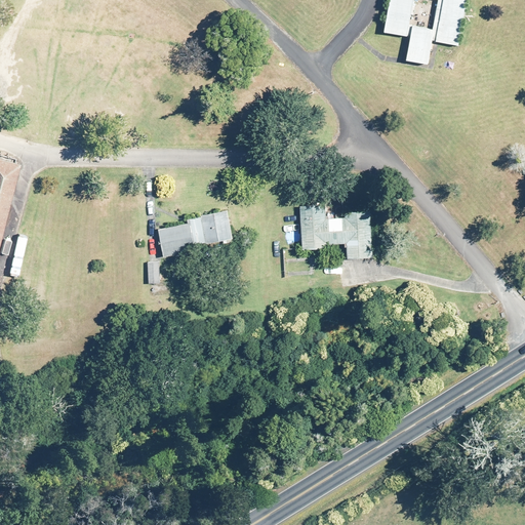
[(390,0),(385,31),(408,36),(405,56),(404,59),(427,64),(428,61),(432,39),(457,44),(465,0),(390,0)]
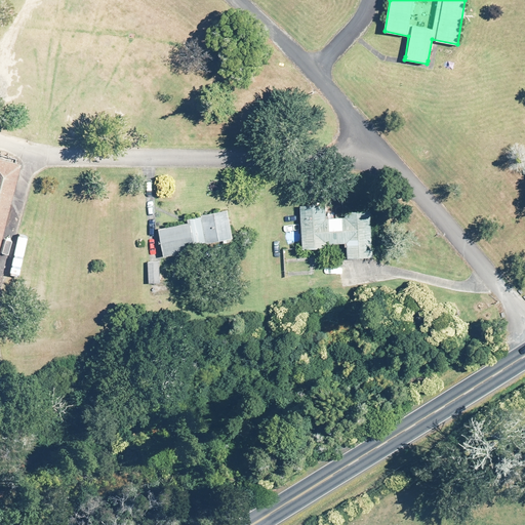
[(0,245),(21,163),(14,162),(15,159),(0,155),(0,245)]
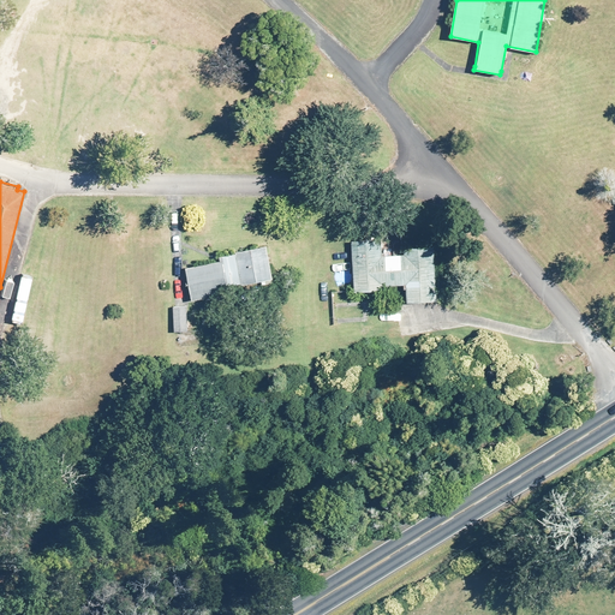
[(351,243),(353,293),(384,292),(384,288),(405,287),(406,304),(439,302),(435,245),(382,248),(382,242),(351,243)]
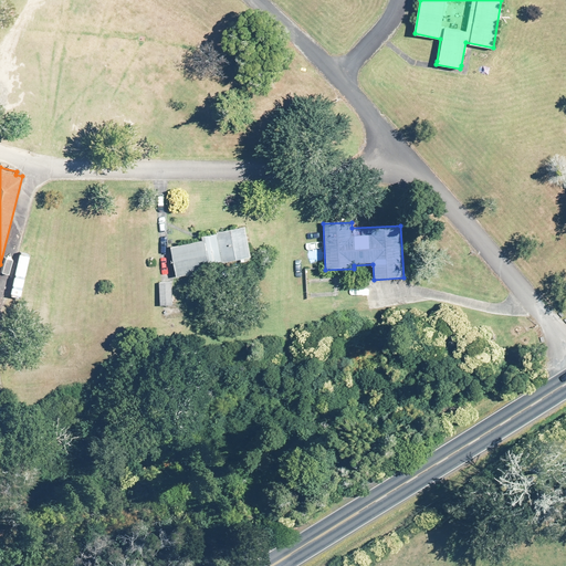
[(201,241),(170,247),(175,275),(210,270),(209,264),(251,259),(245,228),(217,232),(218,234),(201,237),(201,241)]
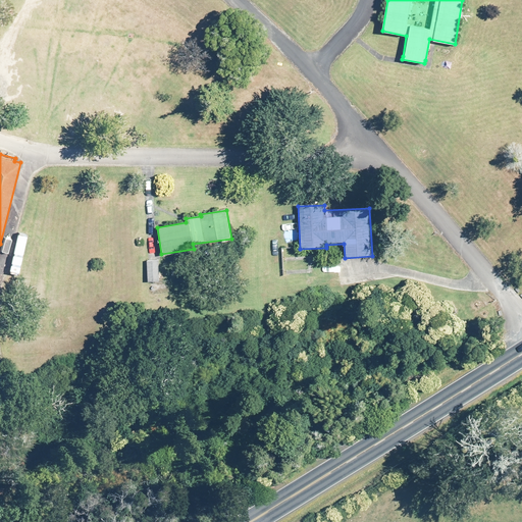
[(147,261),(147,281),(158,281),(158,260),(147,261)]
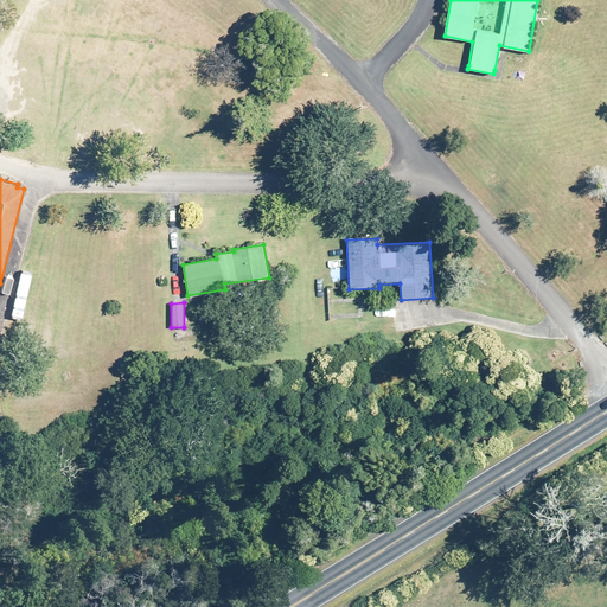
All buildings are outlined.
